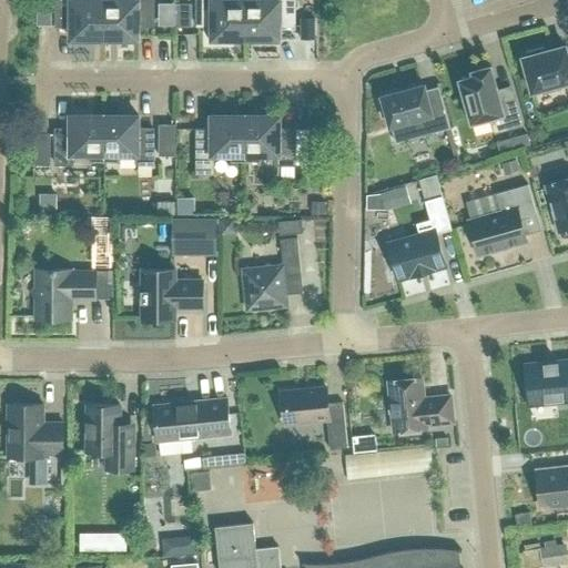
[(70,26),(70,39),(104,39),(103,0),(54,0),(56,26),(70,26)]
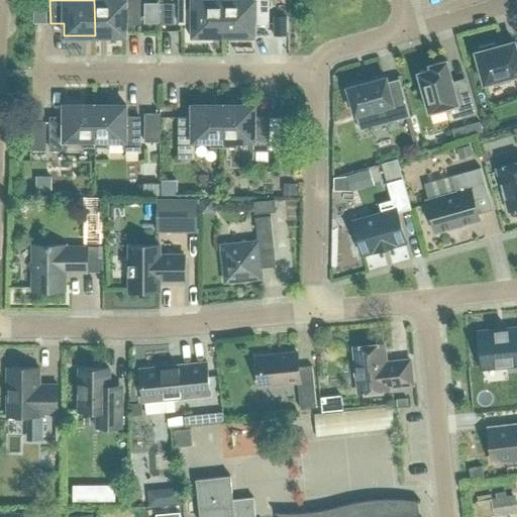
[(94,0),(95,35),(125,35),(125,23),(139,23),(138,0),(94,0)]
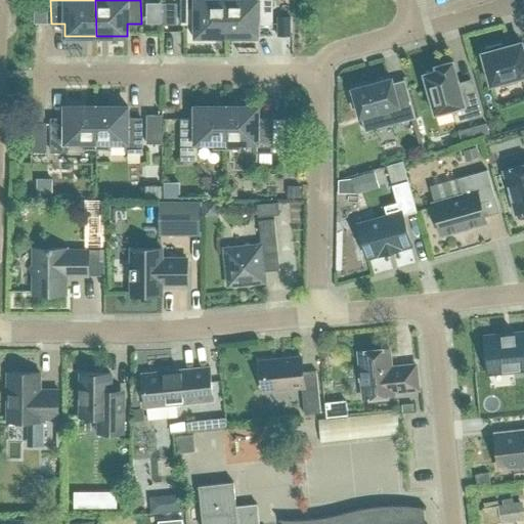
[(195,36),(226,36),(226,0),(181,0),(181,24),(195,24),(195,36)]
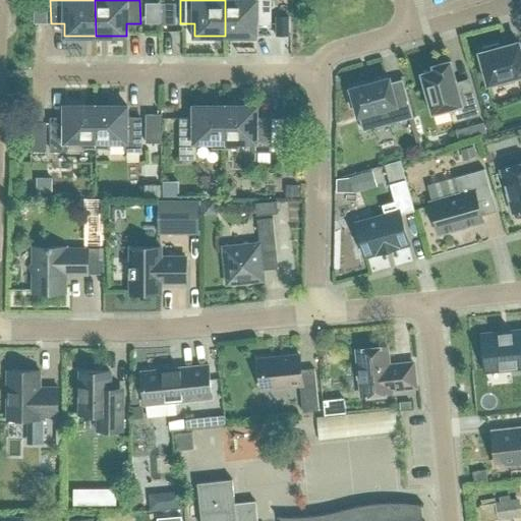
[(225,0),(225,36),(256,36),(256,23),(270,23),(270,0),(225,0)]
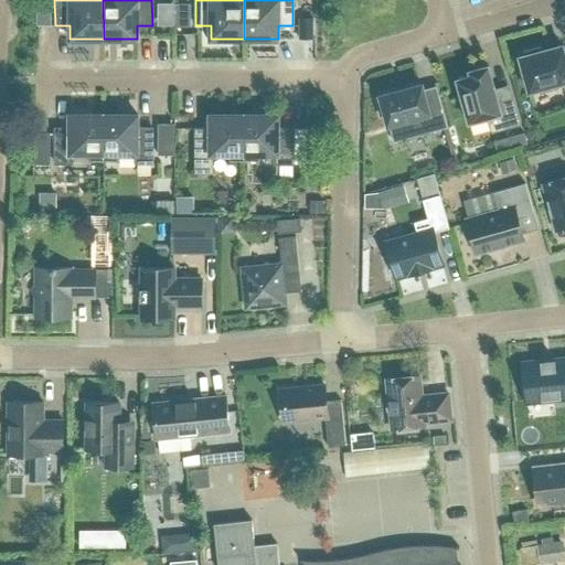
[(564,55),(562,45),(542,51),(541,46),(522,51),(523,55),(519,56),(529,92),(539,88),(540,93),(557,87),(556,84),(564,81),(564,55)]
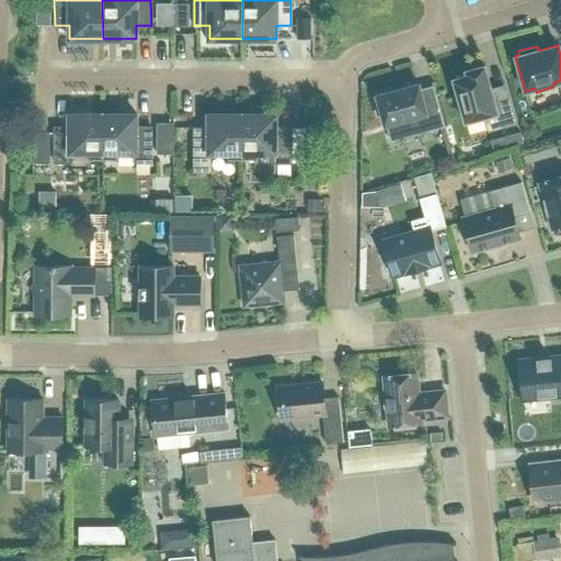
[(494,100),(484,66),(466,70),(467,75),(454,79),(465,122),(483,116),(488,132),(516,124),(508,96),(494,100)]
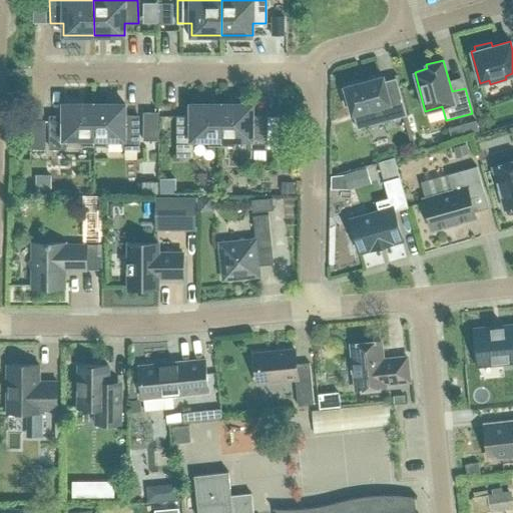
[(349,104),(352,114),(353,114),(357,129),(406,115),(398,86),(387,89),(383,76),(344,86),(345,90),(342,91),(346,105),(349,104)]
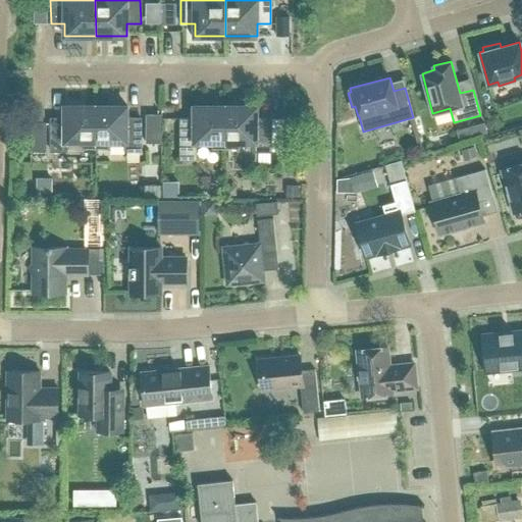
[(126,105),(96,106),(96,148),(109,148),(109,142),(125,142),(125,151),(141,150),(141,118),(126,118),(126,105)]
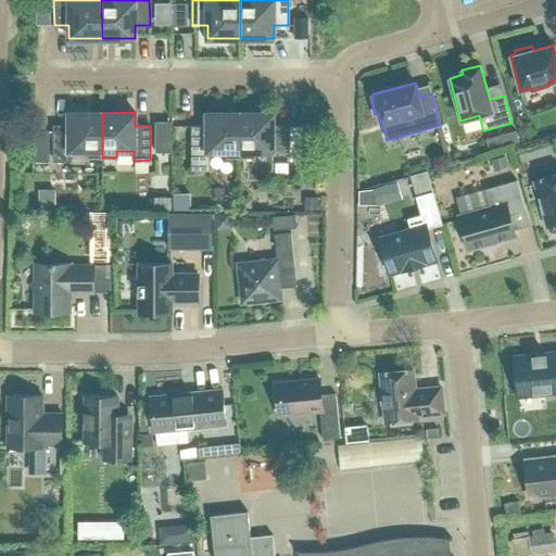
[(102,113),(68,113),(68,126),(54,126),(54,161),(71,161),(71,151),(87,151),(87,158),(102,158),(102,113)]
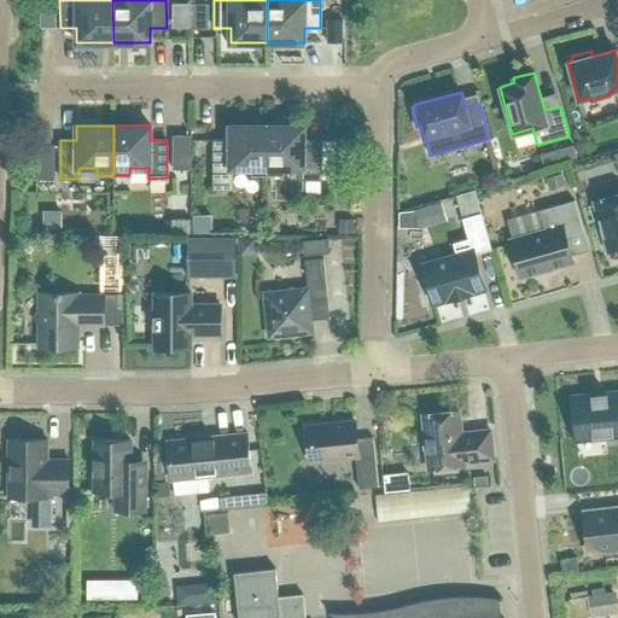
[(251,175),(267,175),(267,126),(231,126),(231,140),(214,140),(214,188),(232,188),(232,168),(251,168),(251,175)]
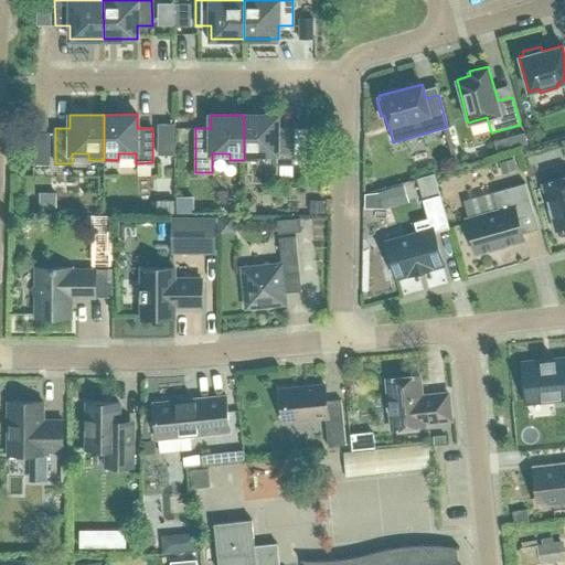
[(278,128),(278,115),(244,115),(244,160),(259,160),(259,153),(276,153),(276,163),(292,163),(292,128),(278,128)]
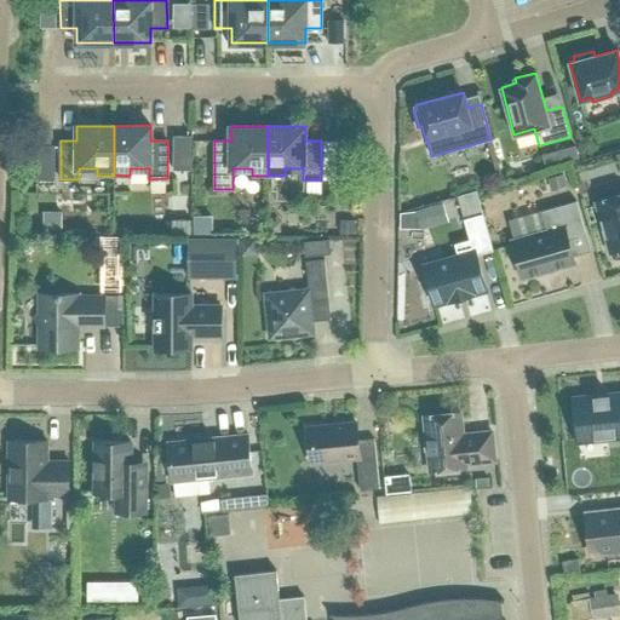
[(190,168),(190,135),(172,135),(172,168),(190,168)]
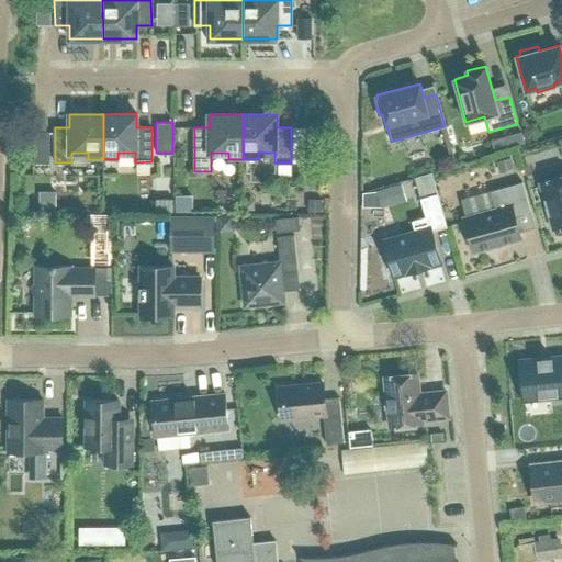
[(34,132),(34,163),(49,163),(49,132),(34,132)]
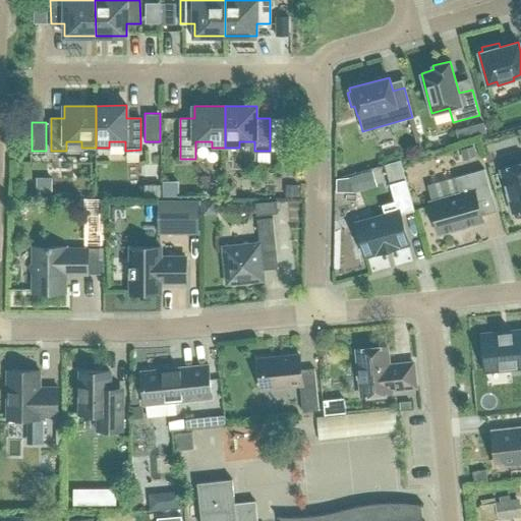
[(413,211),(399,160),(383,164),(394,200),(381,205),(385,217),(356,224),(364,253),(378,250),(378,251),(396,246),(396,244),(407,241),(399,215),(413,211)]
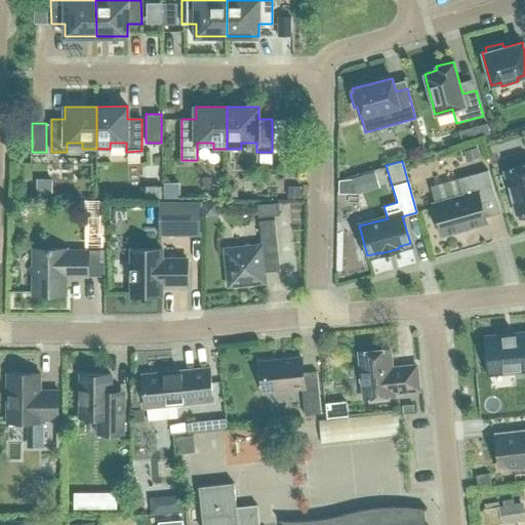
[(524,164),(506,170),(518,213),(524,210),(524,164)]
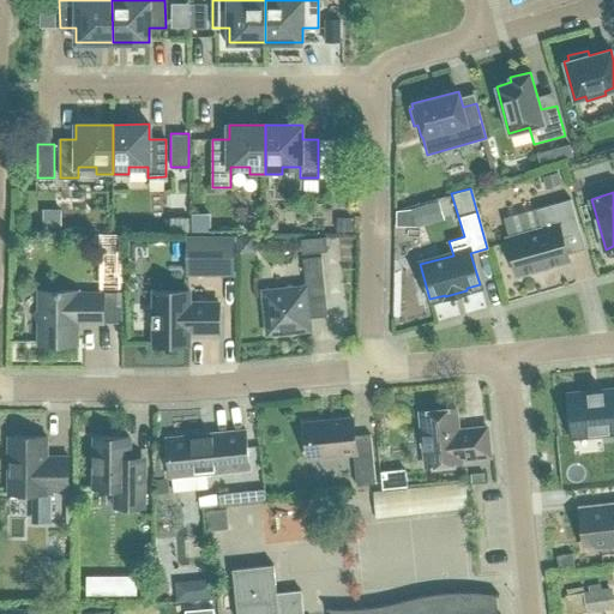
[(541,228),(506,238),(517,275),(569,260),(561,235),(579,230),(570,198),(536,209),(541,228)]
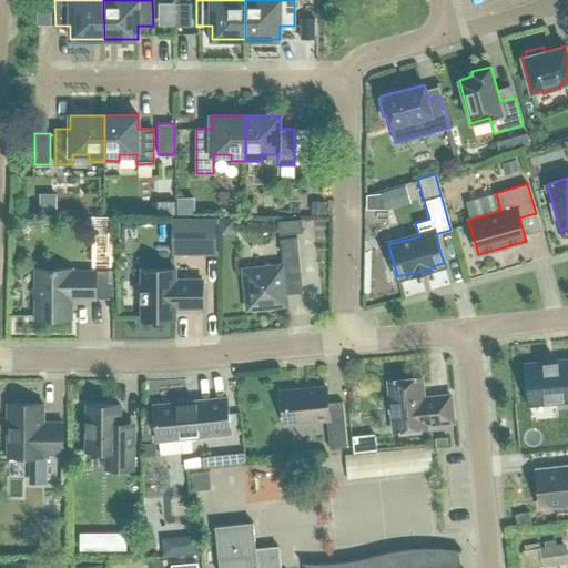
[(385,211),(412,202),(406,184),(379,193),(385,211)]
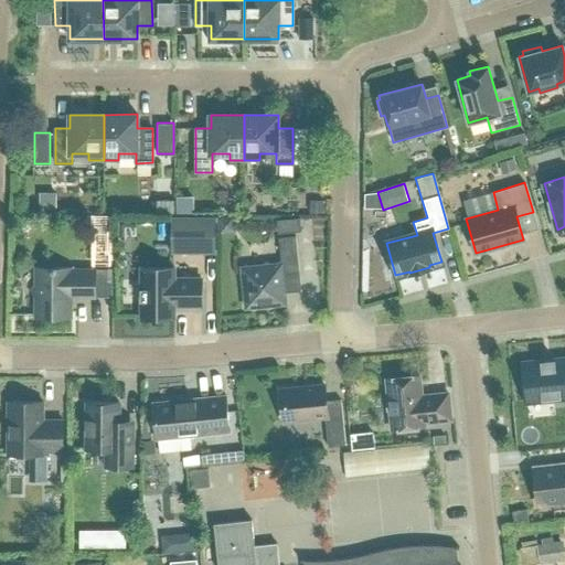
[(323,212),(323,200),(309,199),(309,212),(323,212)]
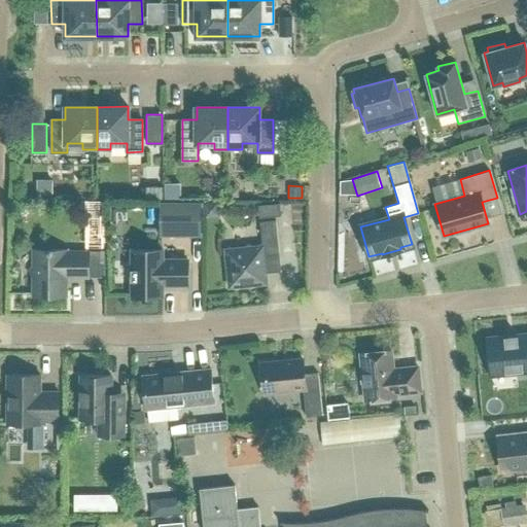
[(146,186),(146,197),(163,197),(163,186),(146,186)]
